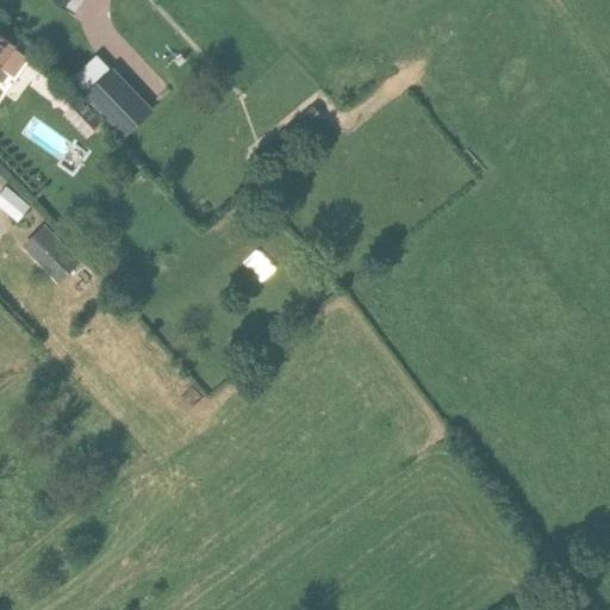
[(60,0),(75,10),(81,0),(60,0)]
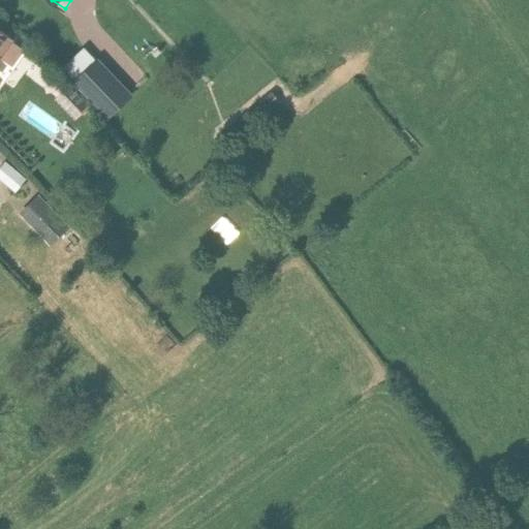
[(0,54),(11,39),(0,30),(0,54)]
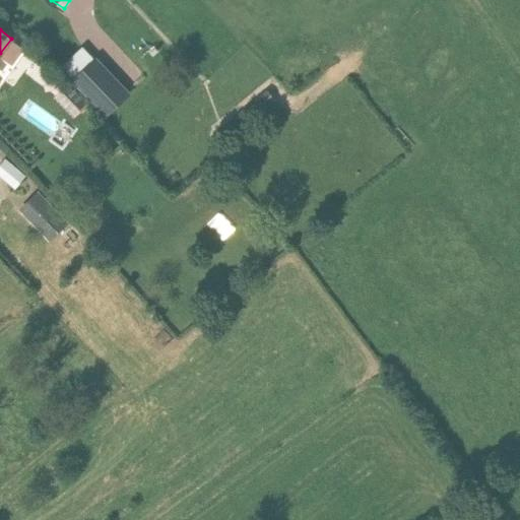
[(105,58),(131,83),(143,71),(117,46),(105,58)]
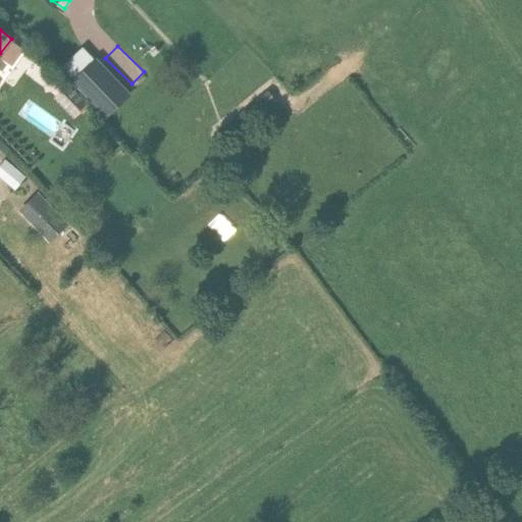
[(94,58),(72,79),(70,81),(106,117),(131,94),(95,57),(94,58)]
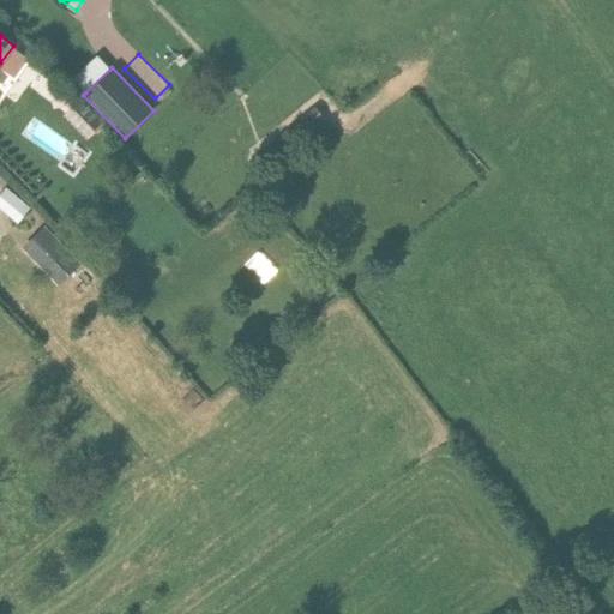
[(70,109),(91,133),(103,124),(80,98),(70,109)]
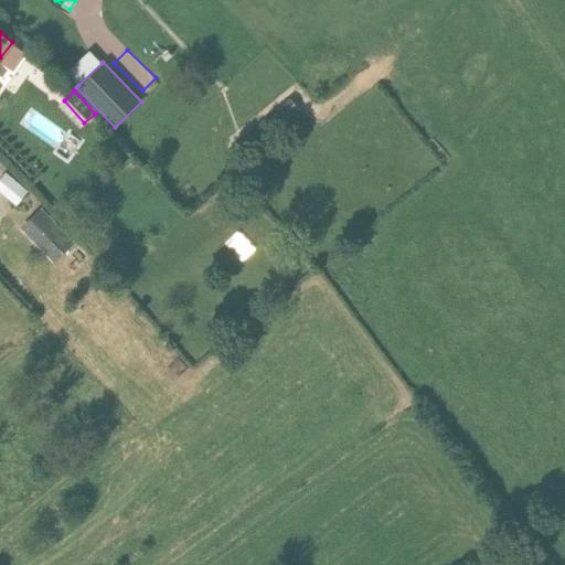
[(289,99),(234,146),(246,159),(301,115),(289,99)]
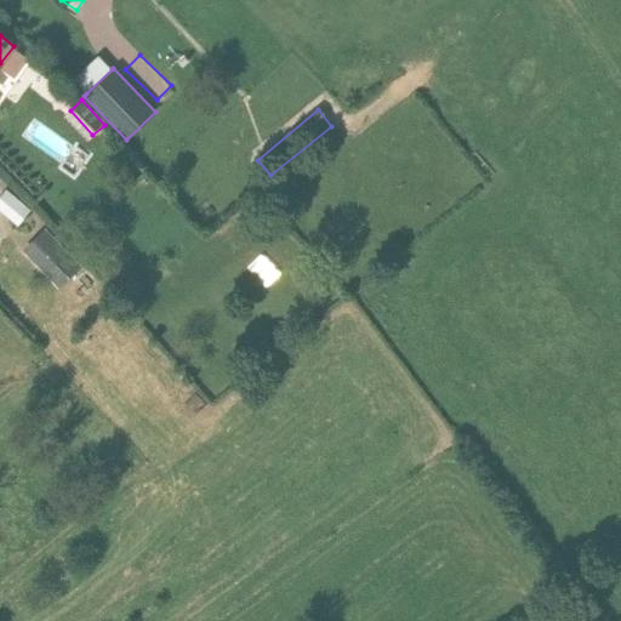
[(5,191),(0,197),(0,211),(17,226),(29,211),(5,191)]
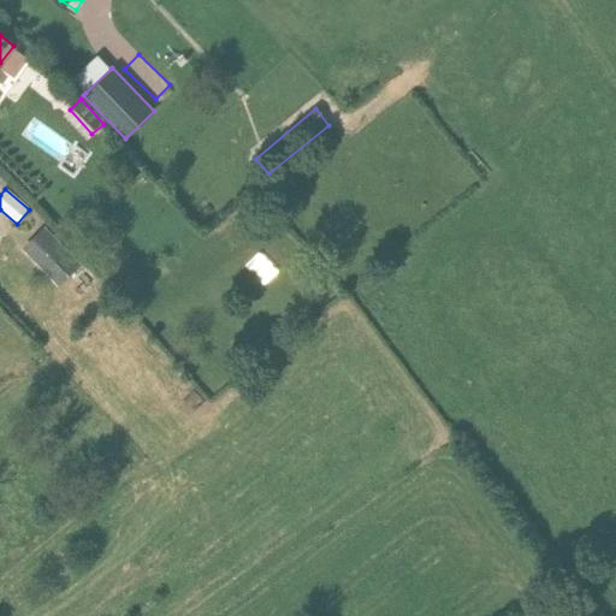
[(45,230),(27,247),(60,283),(78,266),(45,230)]
